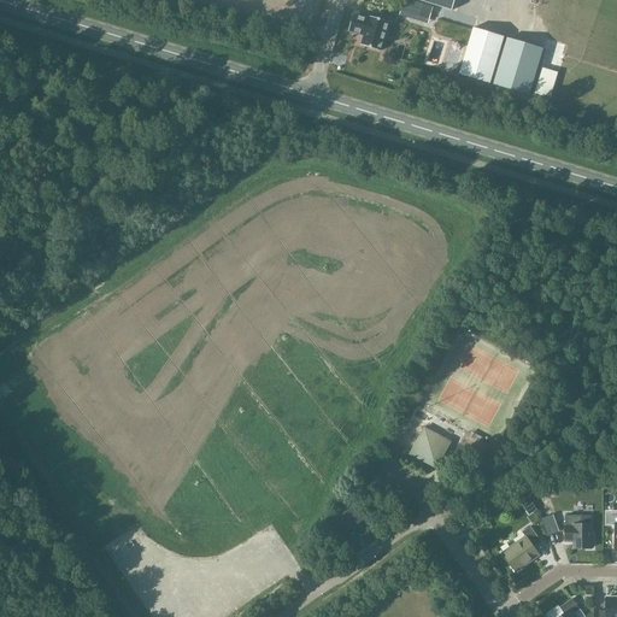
[(403,0),(400,11),(429,19),(433,7),(410,0),(403,0)]
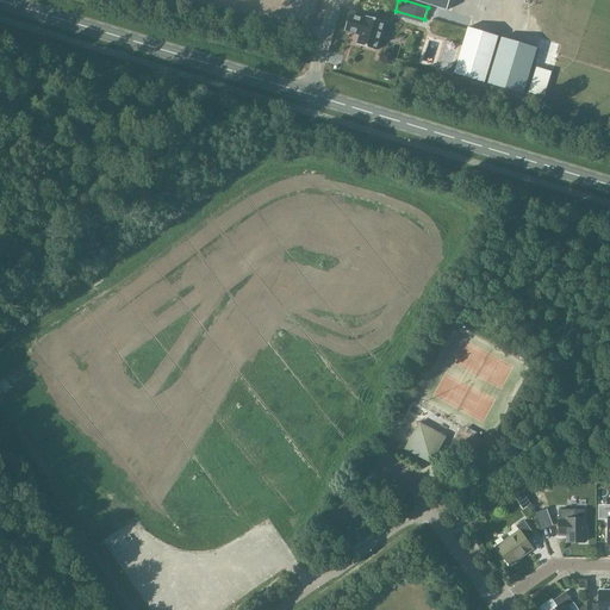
[(449,0),(411,0),(447,11),(449,0)]
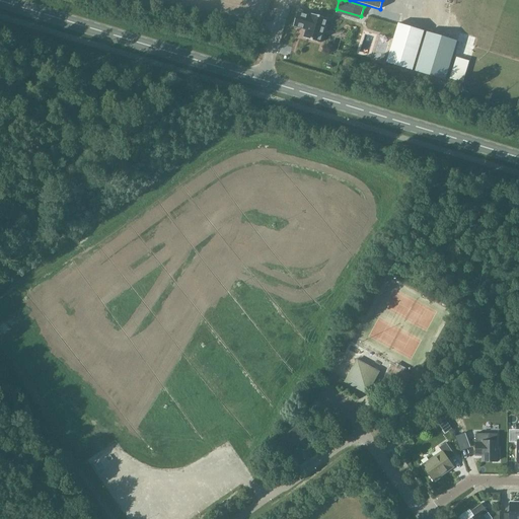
[(320,43),(327,19),(310,13),(310,16),(297,12),(293,26),(306,30),(303,38),(320,43)]
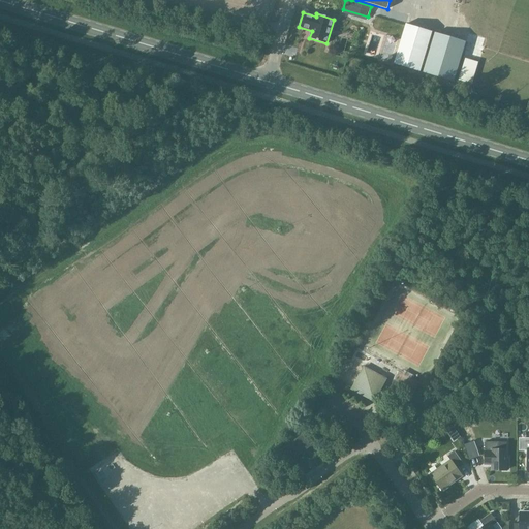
[(421,72),(433,31),(406,24),(394,64),(421,72)]
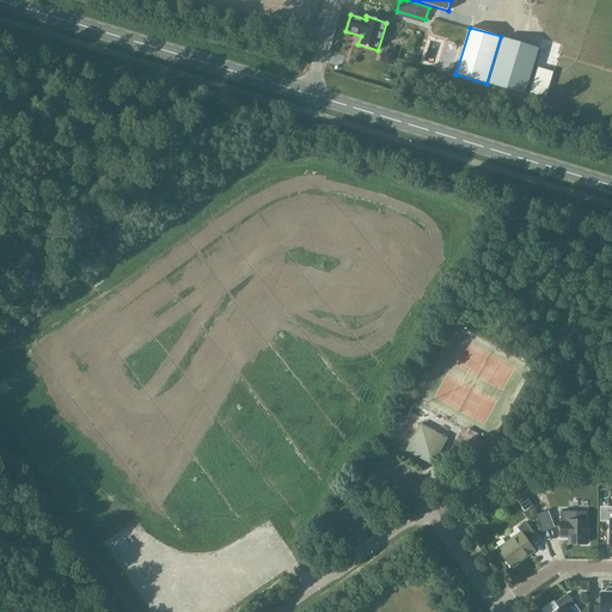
[(524,96),(538,49),(503,37),(489,84),(524,96)]
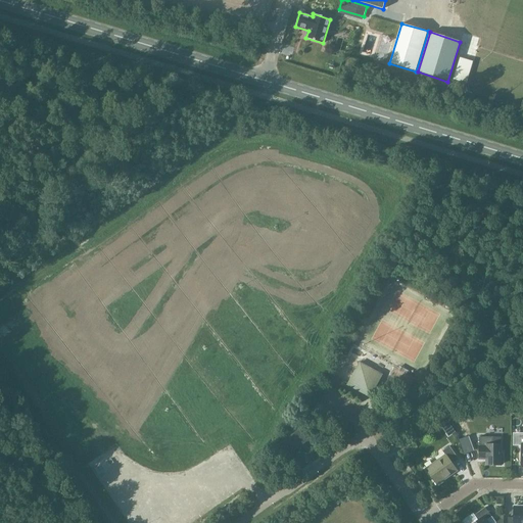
[(386,58),(390,45),(352,35),(349,49),(386,58)]
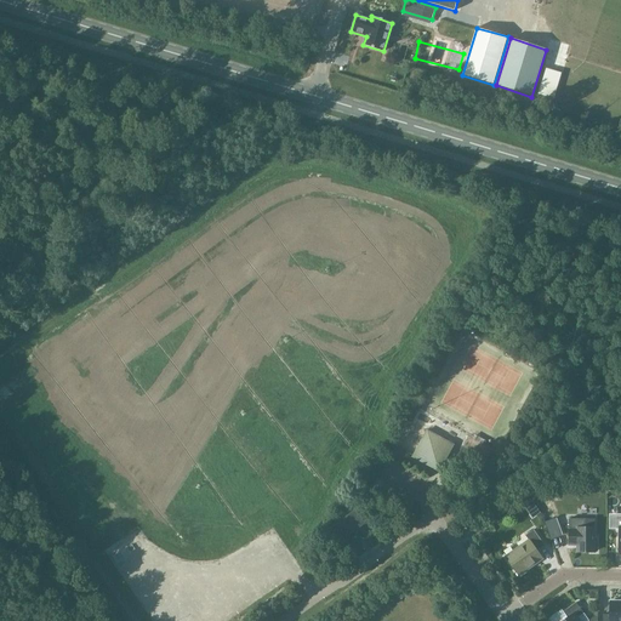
[(443,466),(446,459),(454,445),(427,431),(412,457),(434,468),(433,469),(438,472),(442,472),(444,467),(443,466)]
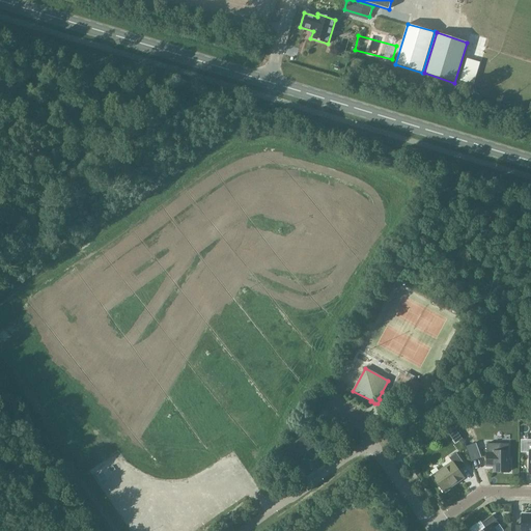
[(466,447),(471,462),(481,457),(476,443),(466,447)]
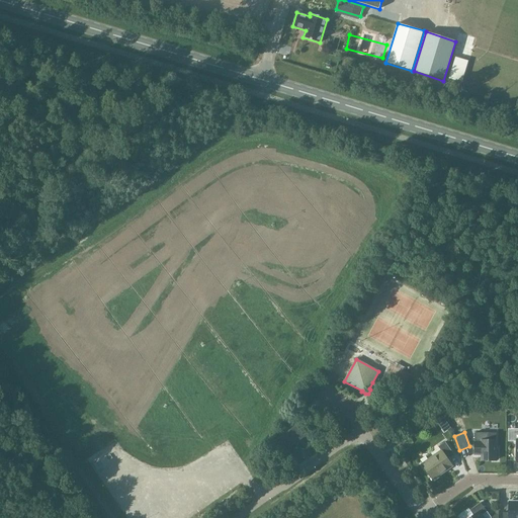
[(482,460),(496,460),(496,440),(496,433),(488,433),(475,433),(475,454),(482,454),(482,460)]
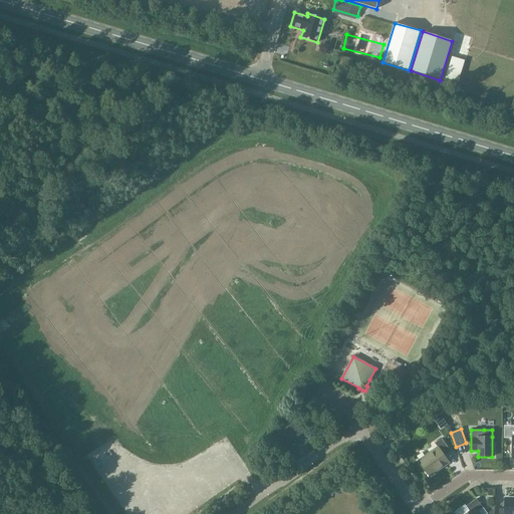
[(445,456),(451,452),(442,438),(435,443),(438,448),(419,461),(430,477),(439,470),(438,469),(449,462),(445,456)]
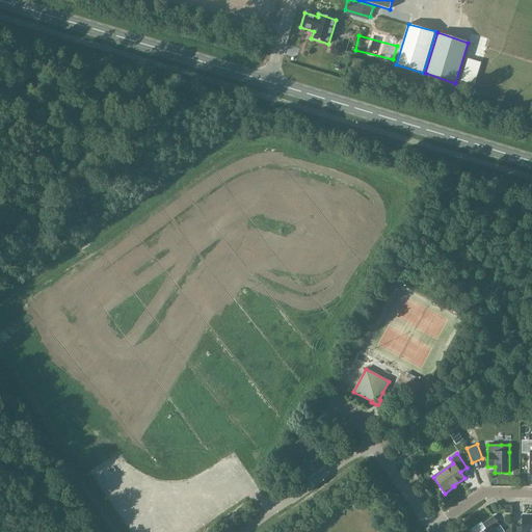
[(373,531),(356,514),(348,522),(357,531),(373,531)]
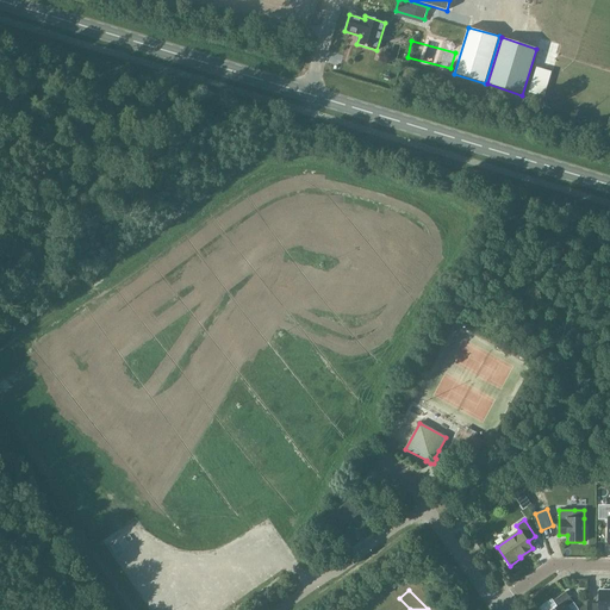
[(609,609),(609,590),(599,591),(599,604),(592,604),(591,609),(609,609)]
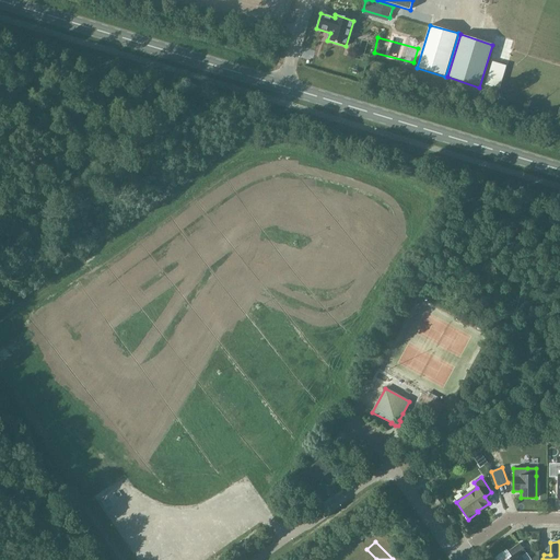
[(531,559),(526,553),(520,544),(509,551),(512,557),(508,559),(531,559),(533,559),(533,558),(531,559)]
